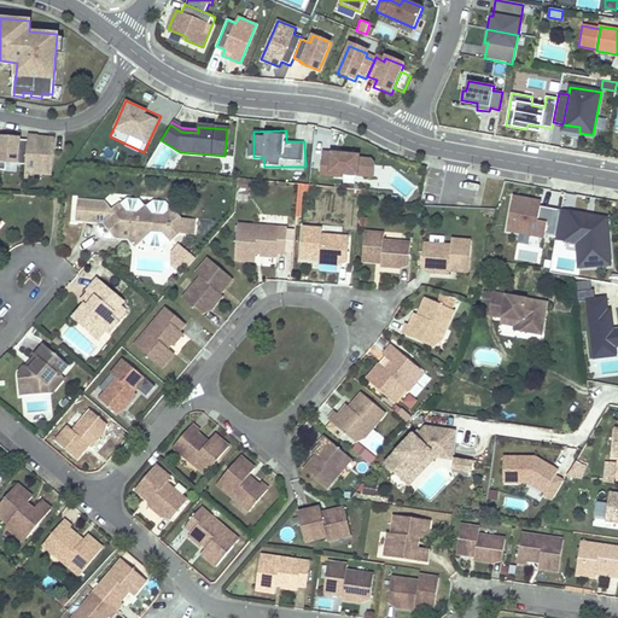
[(38,145),(38,135),(28,134),(28,140),(28,146),(25,164),(25,165),(25,172),(42,173),(51,174),(54,138),(42,136),(41,145),(38,145)]
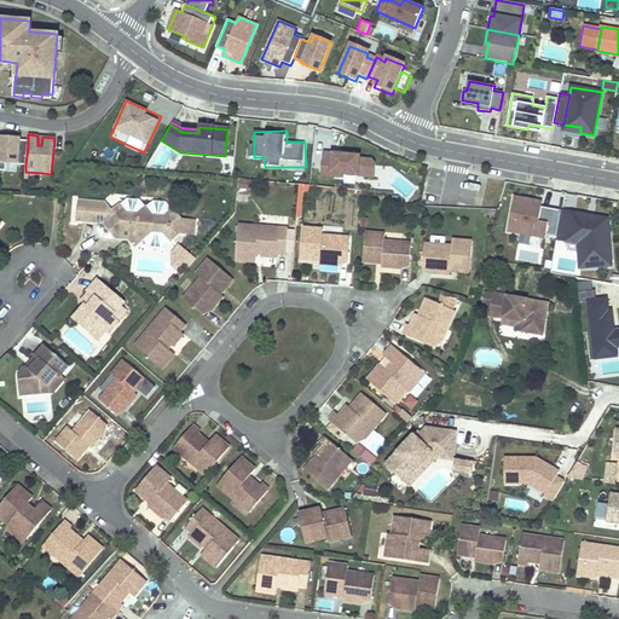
[(25,165),(28,146),(18,145),(19,139),(19,136),(12,136),(9,136),(1,136),(0,143),(0,146),(0,168),(5,169),(6,162),(17,163),(25,165)]
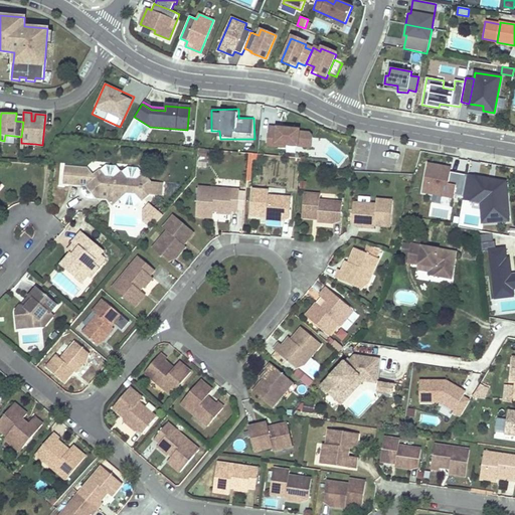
[(269,146),(313,148),(313,131),(301,131),(301,127),(270,125),(269,146)]
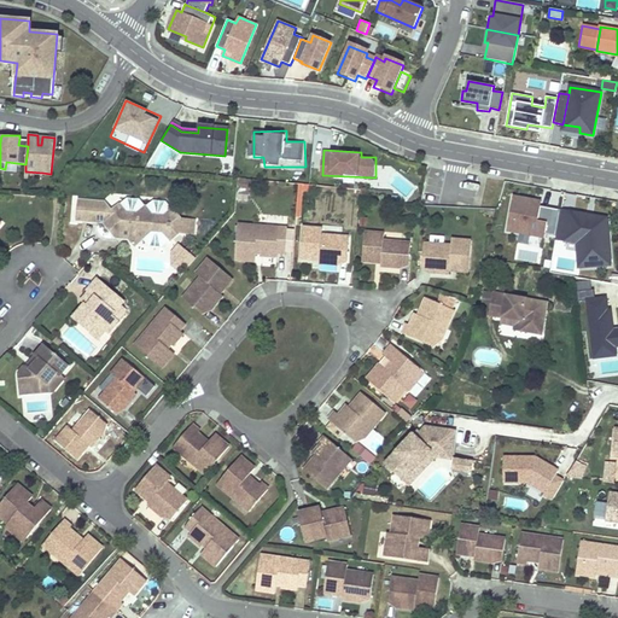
[(397,172),(389,181),(408,196),(415,186),(397,172)]
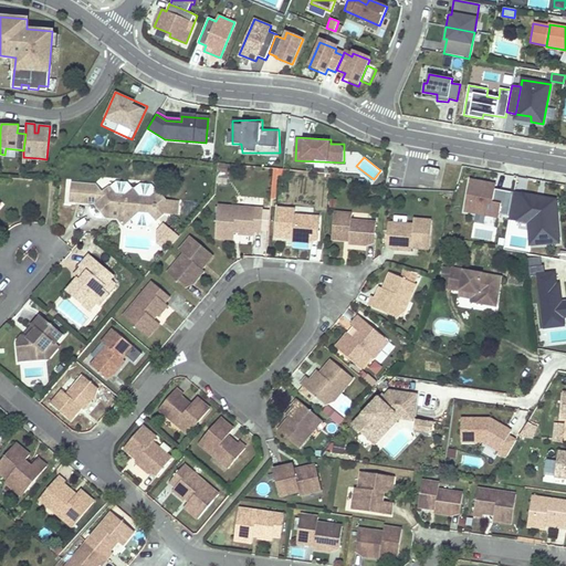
[(228,184),(229,164),(220,164),(219,184),(228,184)]
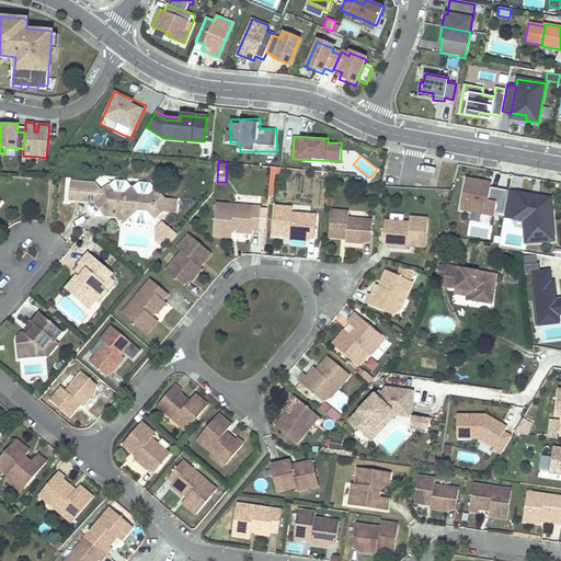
[(488,183),(466,180),(460,210),(494,216),(495,214),(504,215),(508,192),(487,187),(488,183)]
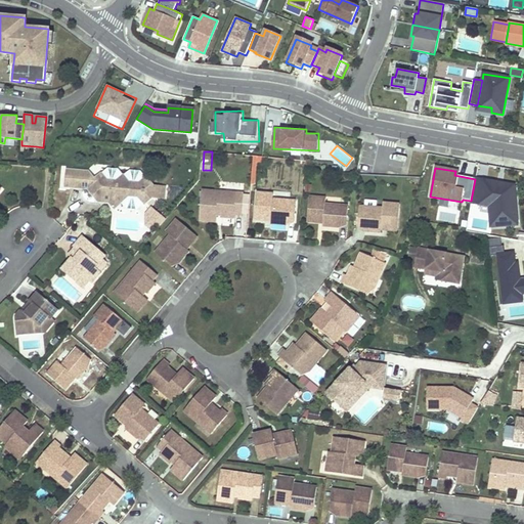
[(89,172),(68,170),(66,187),(86,188),(89,188),(99,201),(106,194),(108,195),(115,203),(121,203),(122,203),(129,197),(138,198),(144,205),(154,197),(165,198),(166,187),(155,186),(146,177),(139,183),(130,182),(124,175),(117,181),(108,180),(101,173),(95,179),(89,172)]
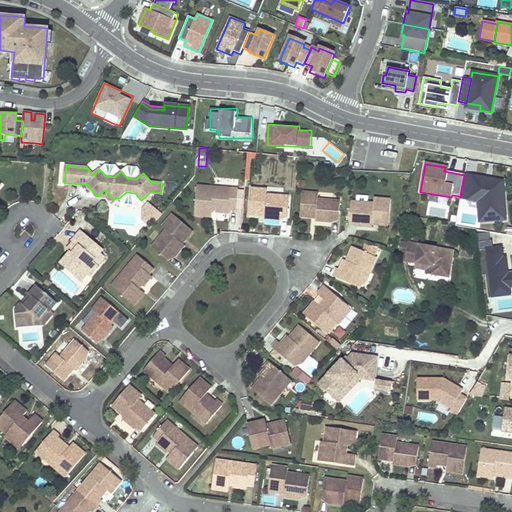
[(485,178),(464,175),(460,196),(459,199),(460,199),(485,203),(486,222),(505,221),(502,181),(490,179),(489,182),(485,181),(485,178)]
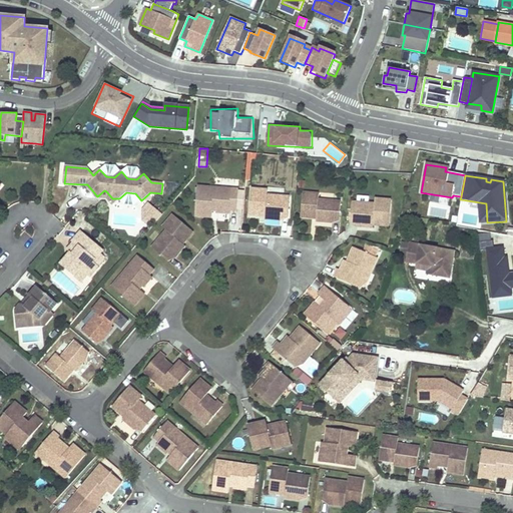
[(97,196),(87,184),(84,184),(95,197),(97,196)]
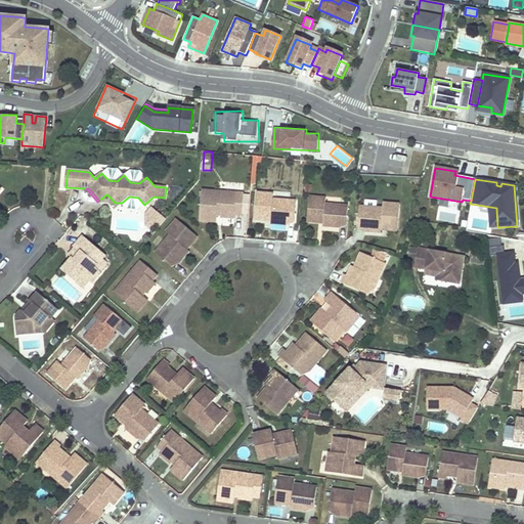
[(202,190),(199,220),(216,222),(216,217),(217,212),(221,212),(220,217),(234,218),(234,215),(242,215),(244,194),(235,193),(235,199),(227,198),(227,192),(202,190)]
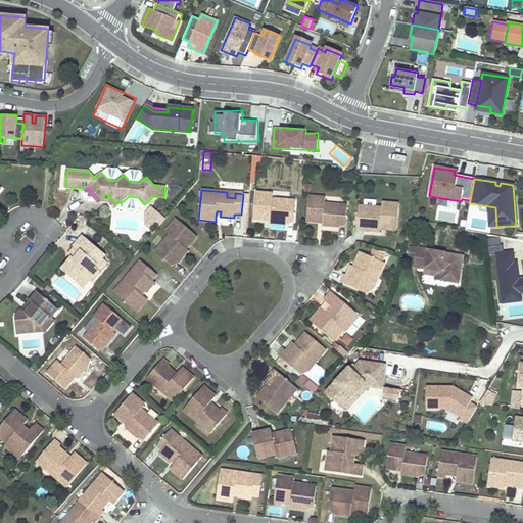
[(287,203),(281,202),(281,199),(273,199),(274,193),(256,192),(254,219),(267,220),(267,217),(271,218),(271,220),(271,223),(287,224),(287,221),(294,222),(296,201),(288,200),(287,203)]
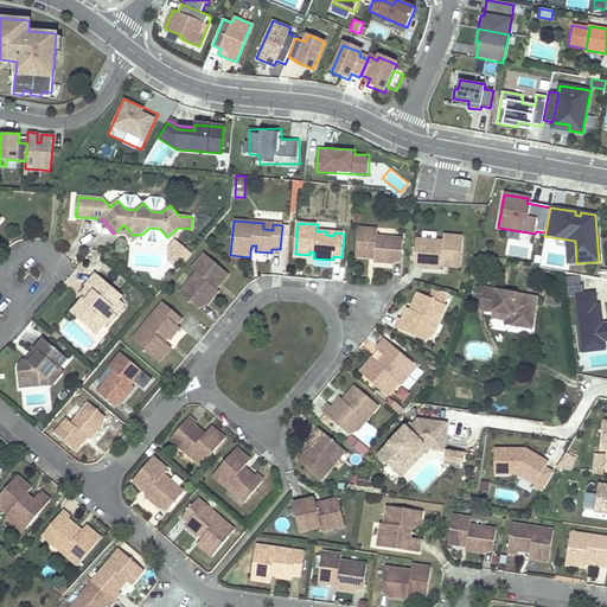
[(126,227),(123,225),(115,232),(125,234),(129,238),(133,235),(126,227)]
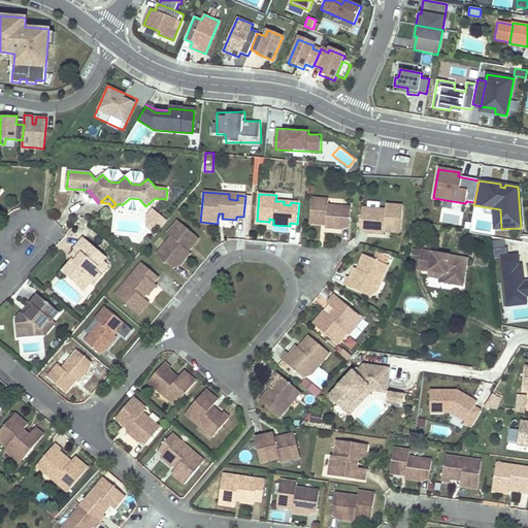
[(139,199),(130,198),(123,204),(122,204),(145,206),(139,199)]
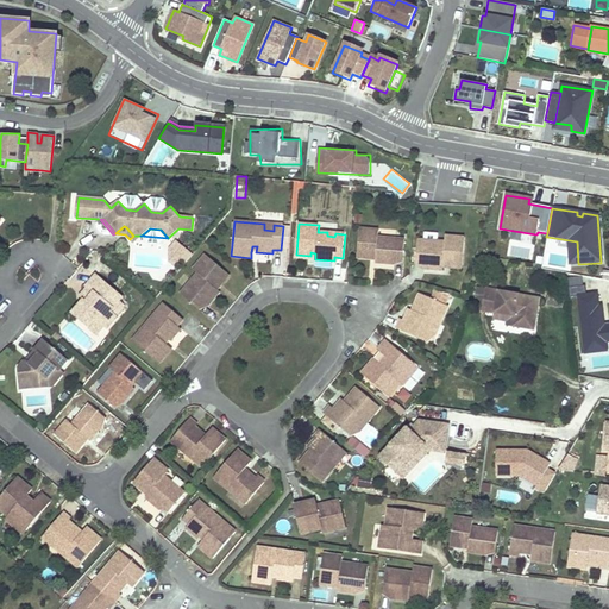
[(403,262),(405,240),(395,239),(395,243),(387,242),(387,238),(378,238),(378,231),(359,228),(357,258),(370,259),(371,256),(376,257),(376,259),(376,263),(394,264),(394,261),(403,262)]
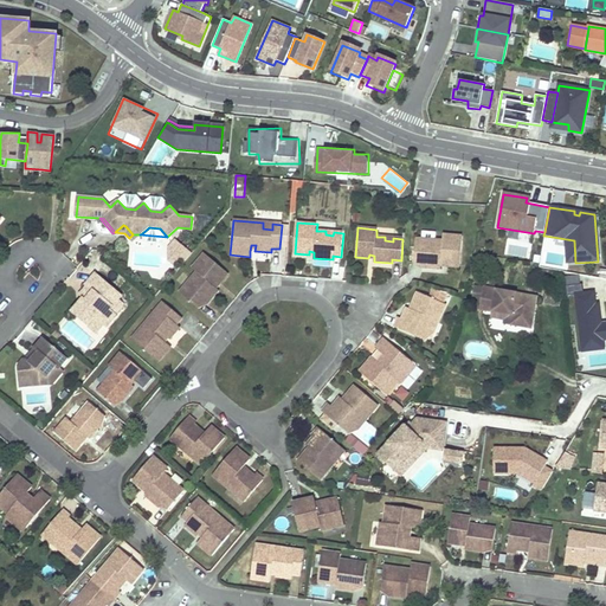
[(446,263),(446,265),(461,266),(463,236),(443,234),(442,242),(433,240),(432,244),(424,243),(425,239),(416,239),(413,263),(421,264),(421,266),(440,269),(440,265),(440,263),(446,263)]
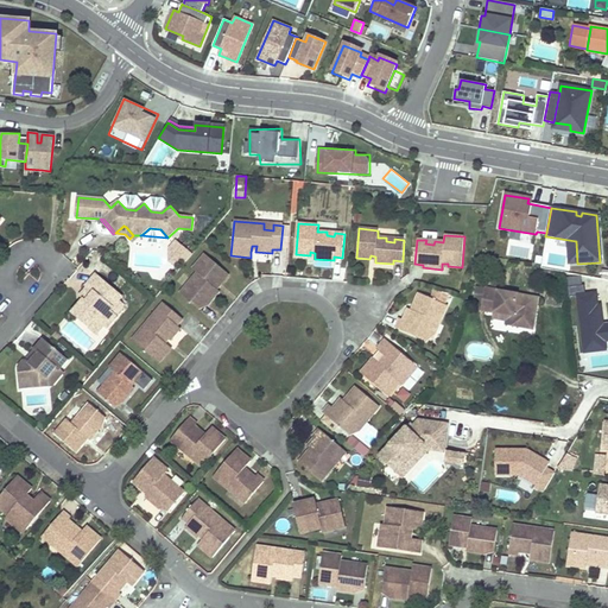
[(576,241),(546,236),(545,245),(568,248),(568,258),(568,265),(577,264),(576,241)]
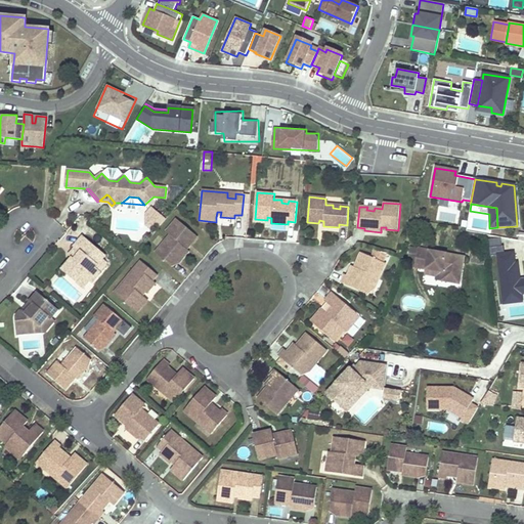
[(144,219),(163,225),(167,215),(147,208),(144,219)]
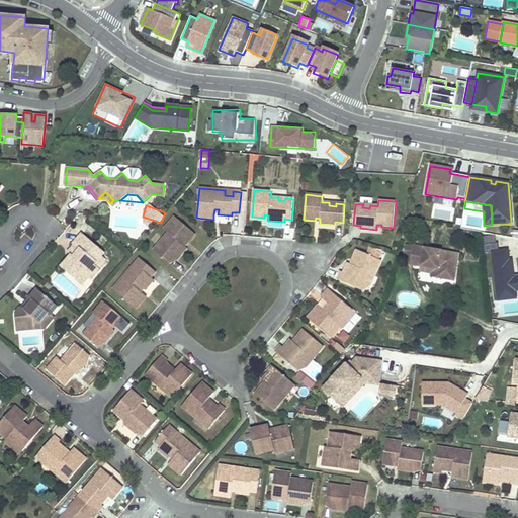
[(163,240),(166,242),(161,247),(159,245),(154,251),(169,264),(174,259),(176,260),(186,248),(184,247),(182,245),(185,242),(187,243),(195,234),(175,217),(164,230),(168,234),(163,240)]
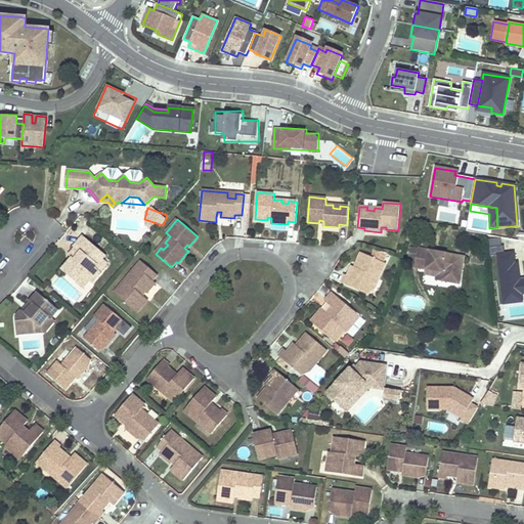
[(62,269),(77,281),(83,275),(89,280),(91,282),(101,271),(95,267),(103,259),(106,255),(83,235),(74,247),(75,248),(79,251),(73,258),(62,269)]
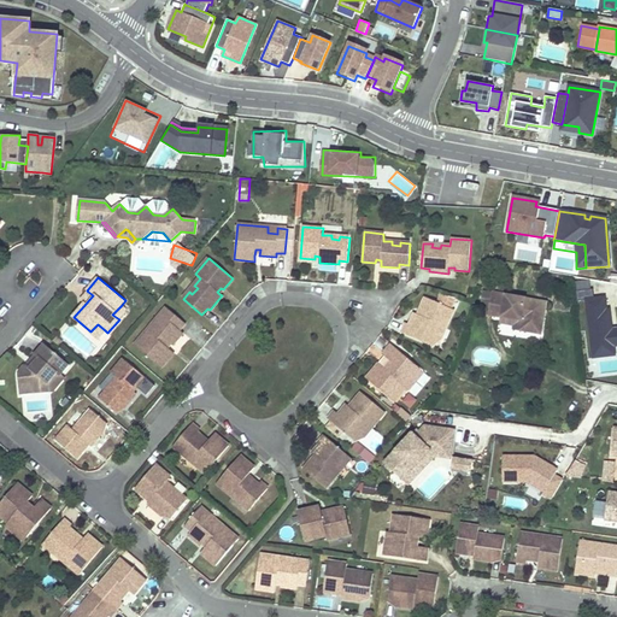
[(586,300),(593,358),(613,356),(612,347),(616,346),(616,330),(616,328),(611,329),(609,309),(604,309),(603,299),(593,300),(592,289),(576,292),(576,301),(586,300)]
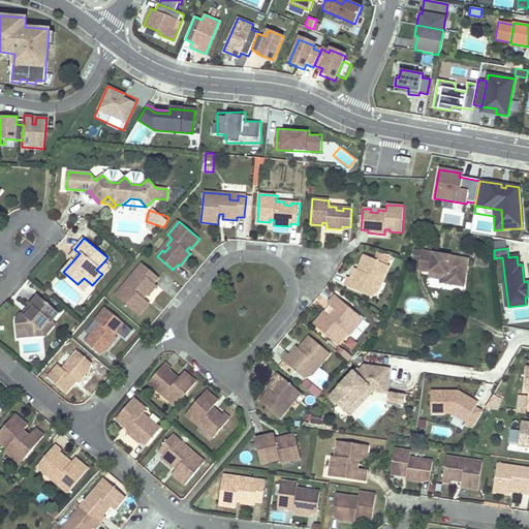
[(80,253),(75,250),(69,257),(73,260),(80,253)]
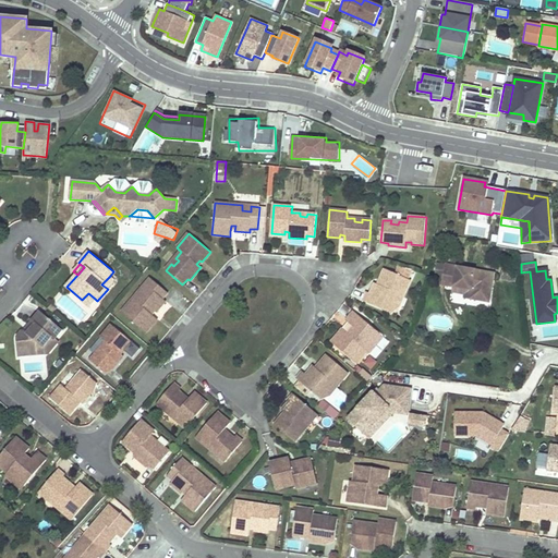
[(400,265),(398,271),(412,276),(413,269),(400,265)]
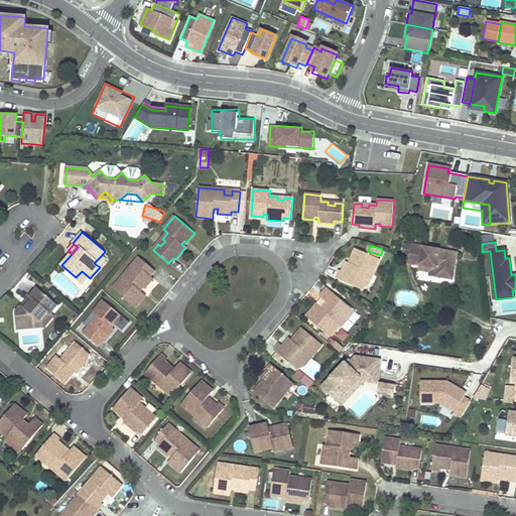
[(458,253),(414,245),(411,263),(421,265),(436,268),(435,277),(453,280),(458,253)]
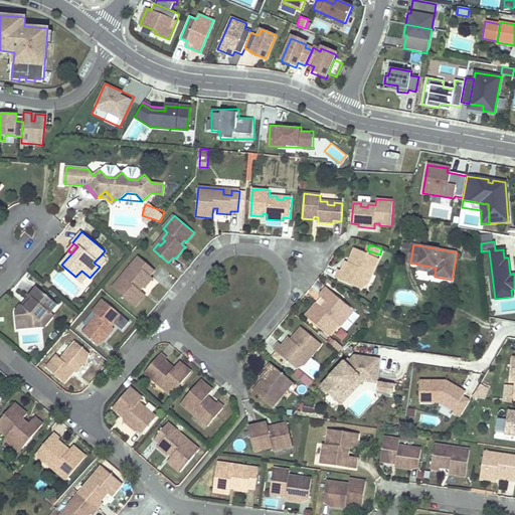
[(379,259),(356,248),(355,248),(351,259),(353,260),(351,264),(349,263),(346,262),(342,271),(339,270),(335,278),(361,289),(368,273),(372,274),(379,259)]
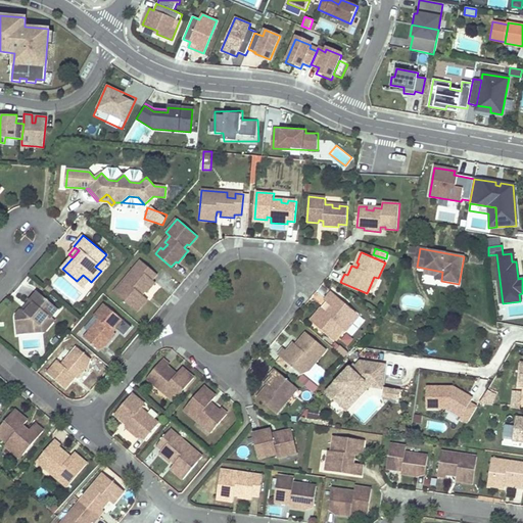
[(483,266),(484,256),(472,254),(470,263),(483,266)]
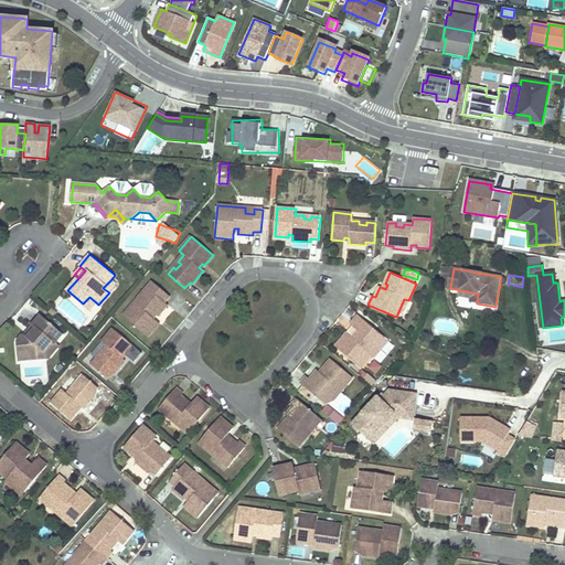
[(117,284),(112,279),(103,288),(109,292),(117,284)]
